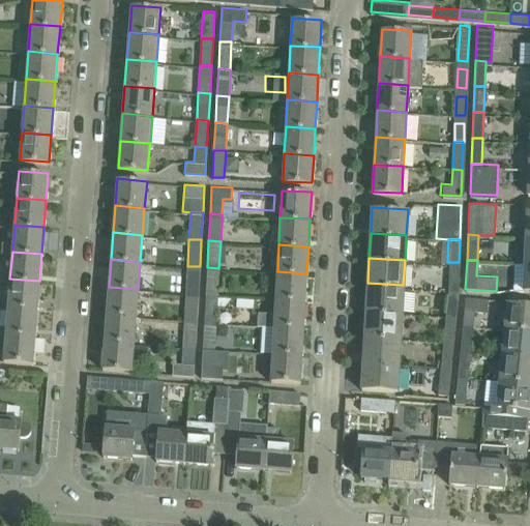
[(457,288),(459,262),(447,262),(446,288),(457,288)]
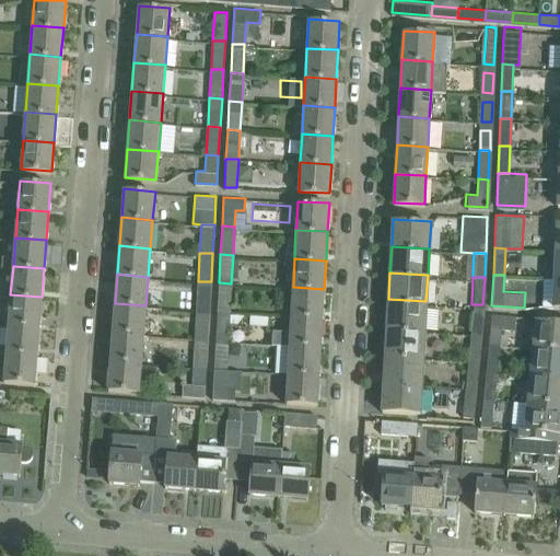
[(209,311),(211,281),(198,281),(197,310),(209,311)]
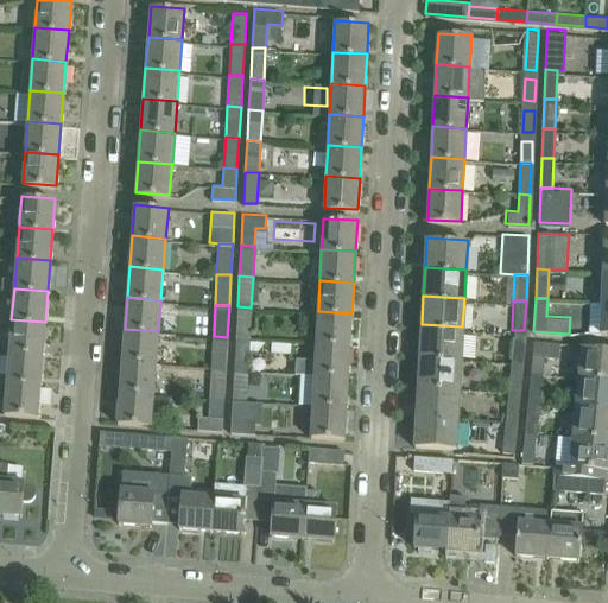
[(249,338),(251,308),(238,306),(235,337),(249,338)]
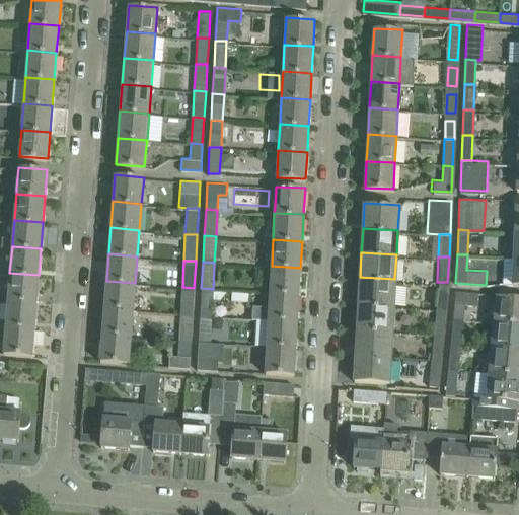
[(299,294),(300,268),(272,266),(270,292),(299,294)]
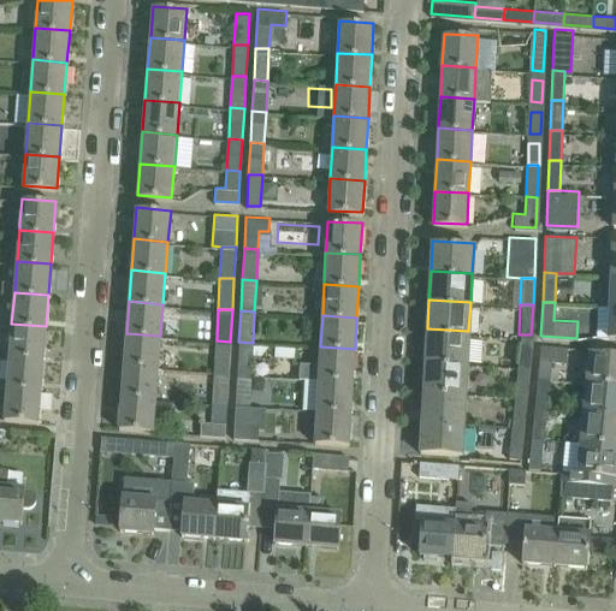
[(43,357),(46,326),(11,324),(9,355),(43,357)]
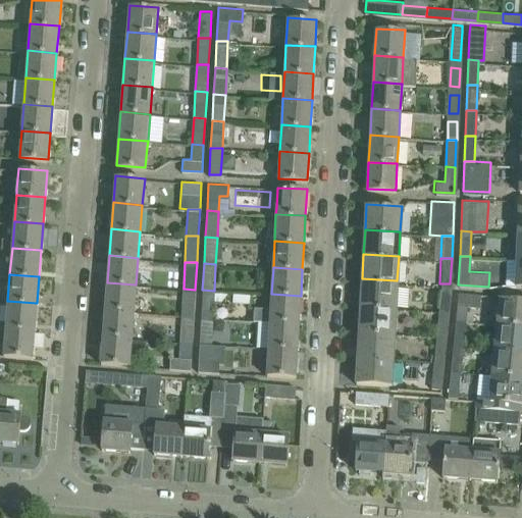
[(396,306),(397,280),(362,278),(361,304),(396,306)]
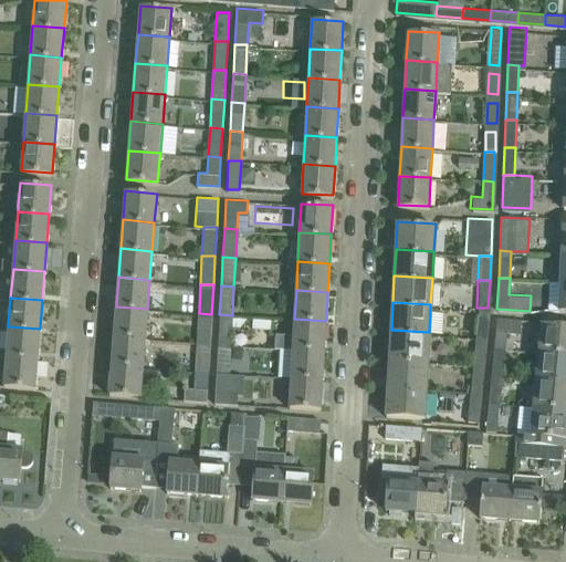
[(145,337),(147,309),(116,306),(114,335),(145,337)]
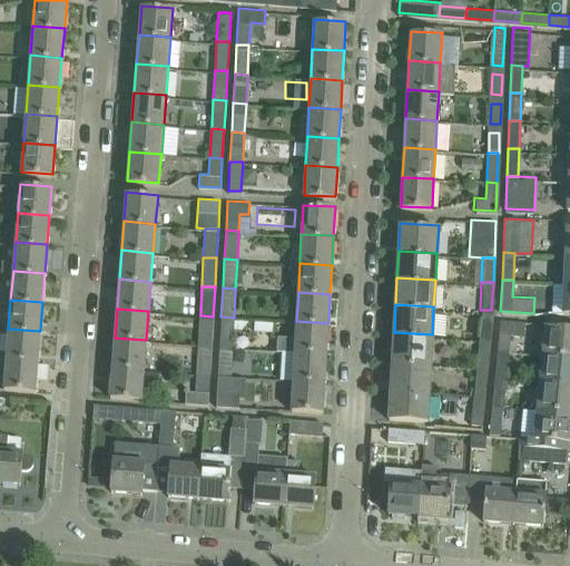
[(489,339),(491,310),(480,310),(478,338),(489,339)]
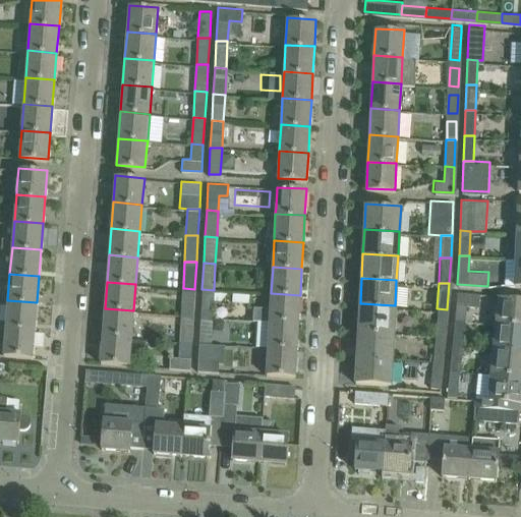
[(193,316),(194,289),(183,288),(181,314),(193,316)]
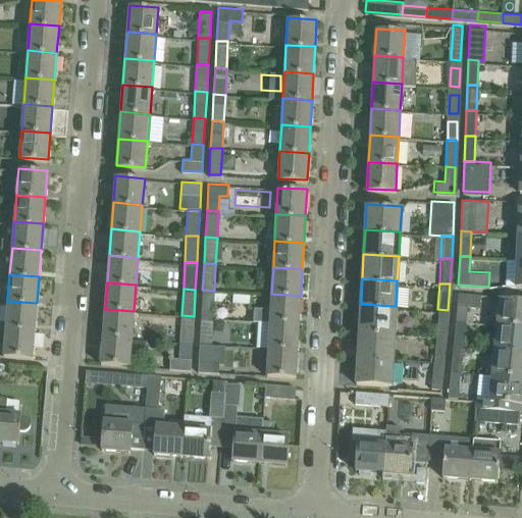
[(212,317),(214,291),(202,290),(201,316),(212,317)]
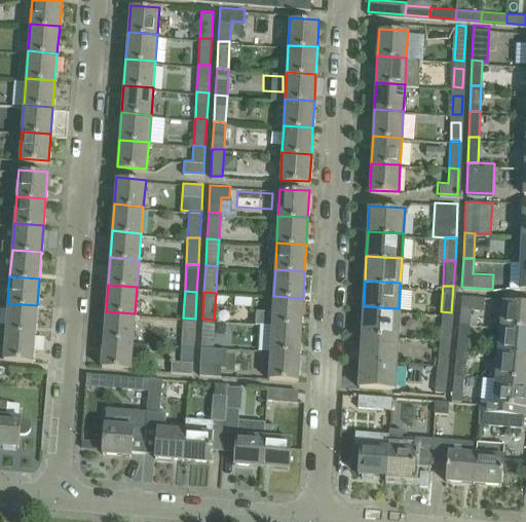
[(460,294),(460,296),(457,322),(467,323),(470,307),(482,308),(483,295),(460,294)]
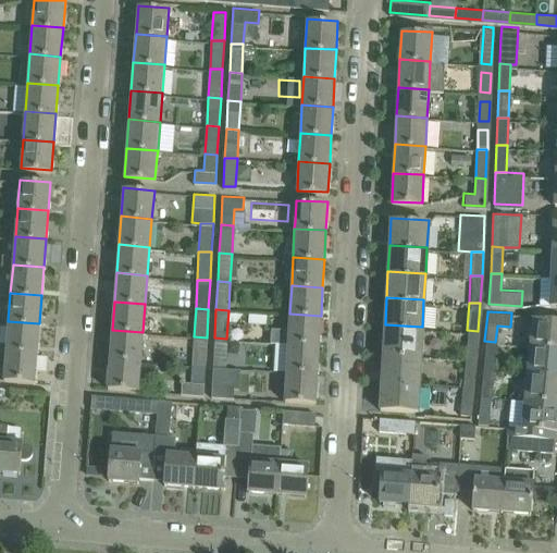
[(319,344),(321,316),(289,314),(288,329),(271,328),(270,341),(288,342),(319,344)]
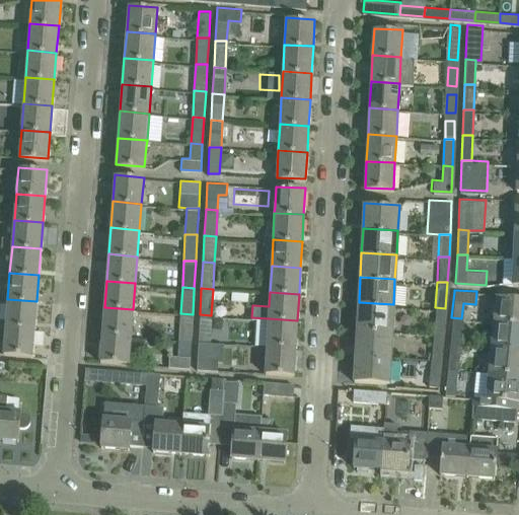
[(518,323),(518,298),(496,296),(494,321),(518,323)]
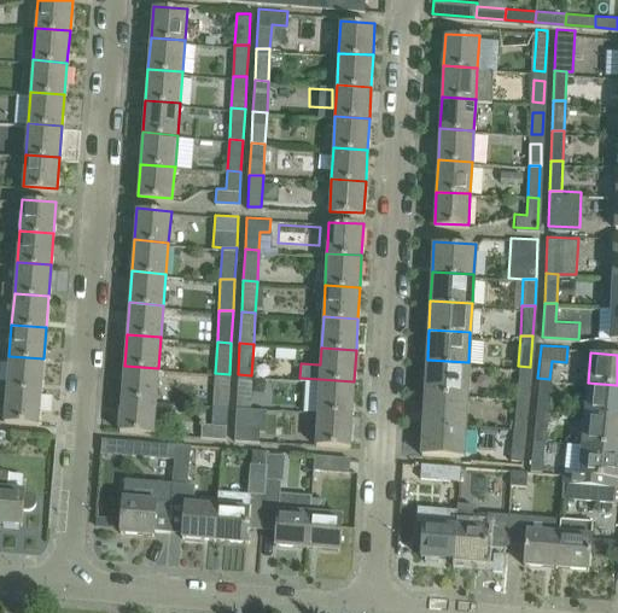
[(41,391),(44,358),(9,356),(6,387),(41,391)]
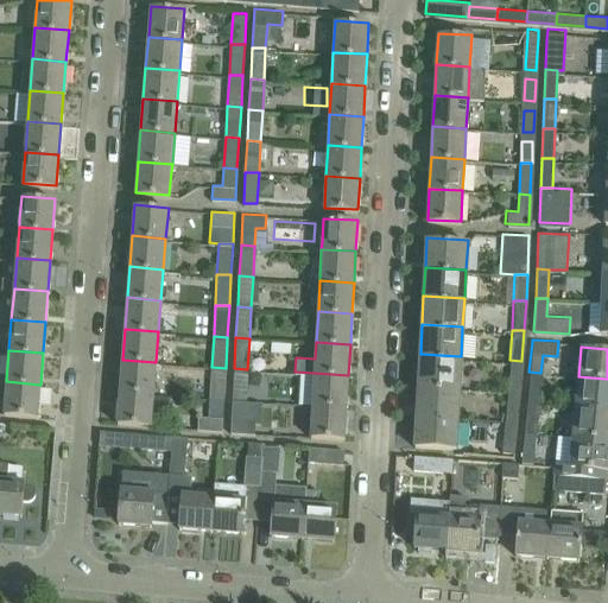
[(458,386),(461,356),(420,354),(418,383),(458,386)]
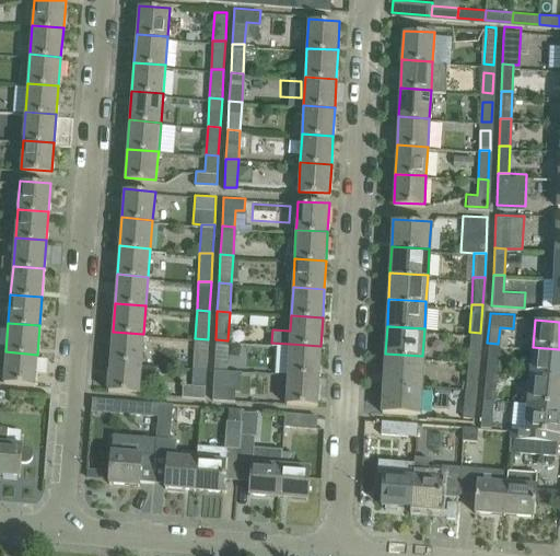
[(141,362),(143,334),(113,332),(111,360),(141,362)]
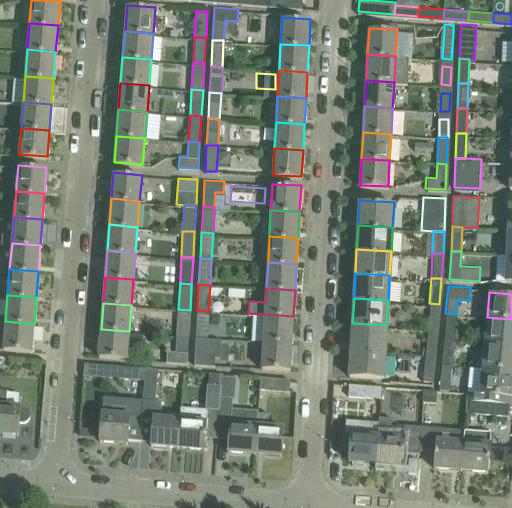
[(437,328),(439,304),(429,303),(427,327),(437,328)]
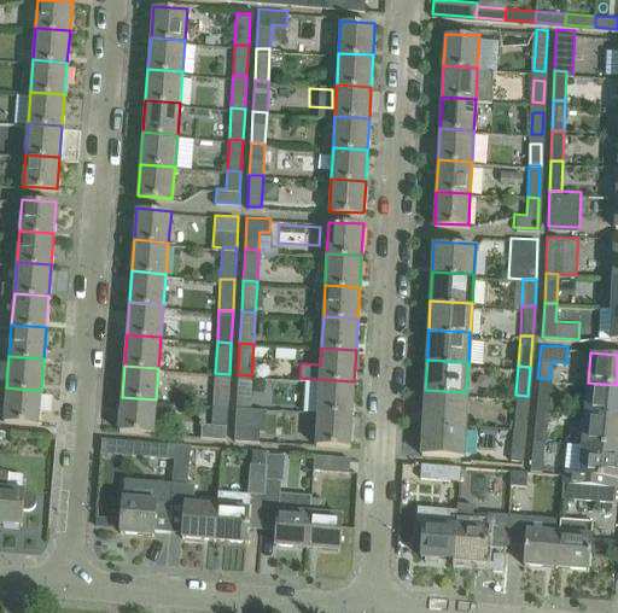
[(227,406),(229,374),(215,373),(214,404),(227,406)]
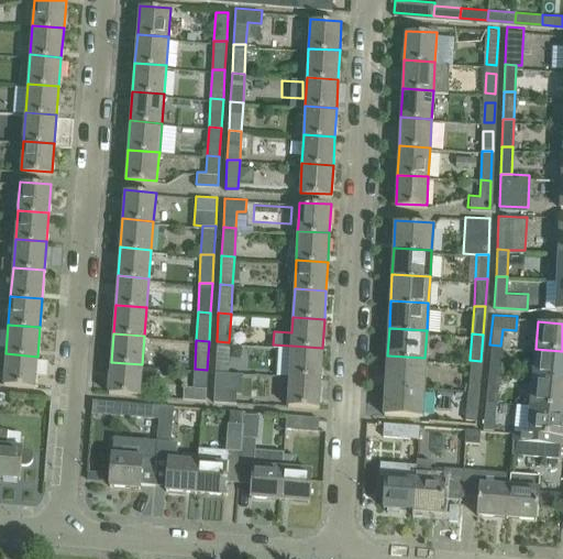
[(228,371),(229,342),(217,341),(214,371),(228,371)]
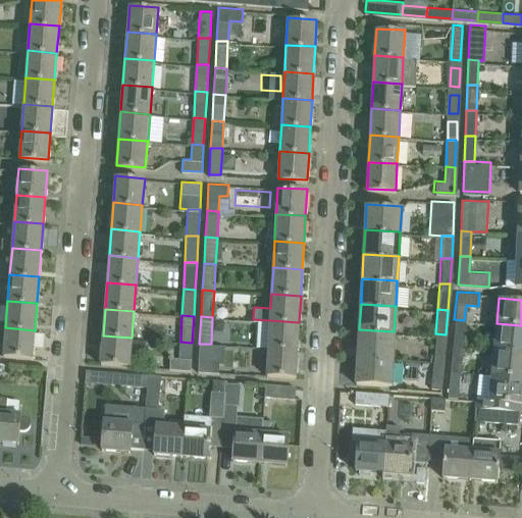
[(462,346),(464,320),(454,319),(452,345),(462,346)]
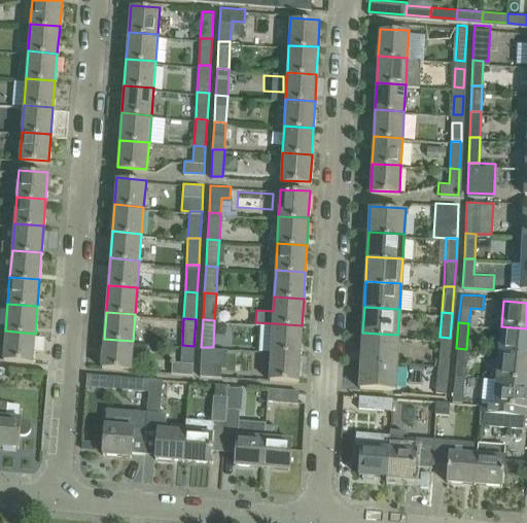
[(301,352),(302,325),(273,323),(271,350),(301,352)]
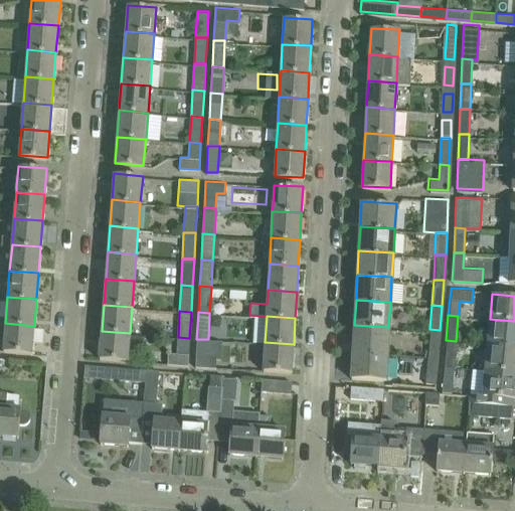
[(514,347),(514,321),(490,319),(488,344),(514,347)]
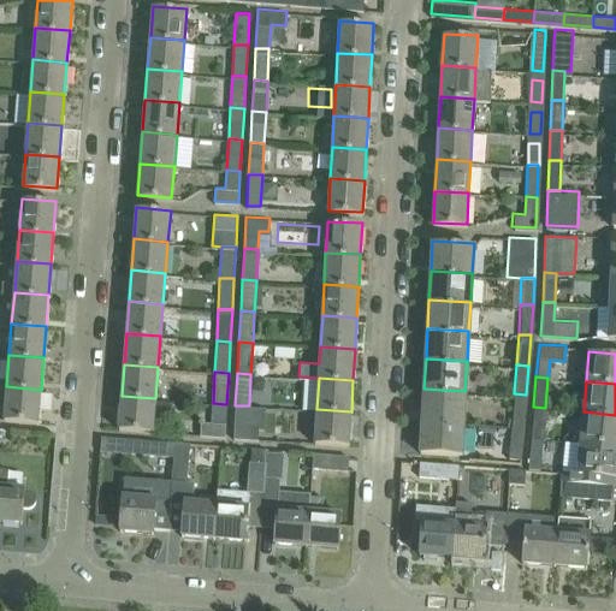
[(39,421),(41,390),(6,386),(4,417),(39,421)]
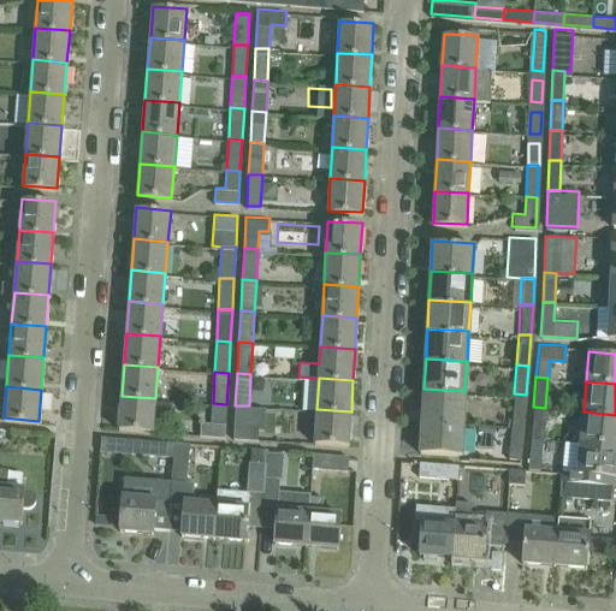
[(463,421),(465,391),(424,389),(422,419),(463,421)]
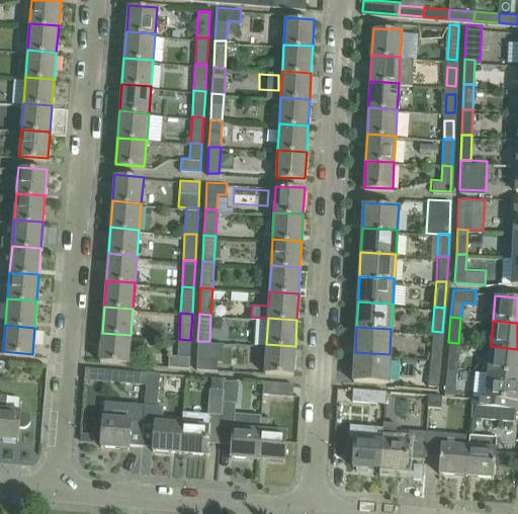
[(440,357),(442,332),(432,331),(429,356),(440,357)]
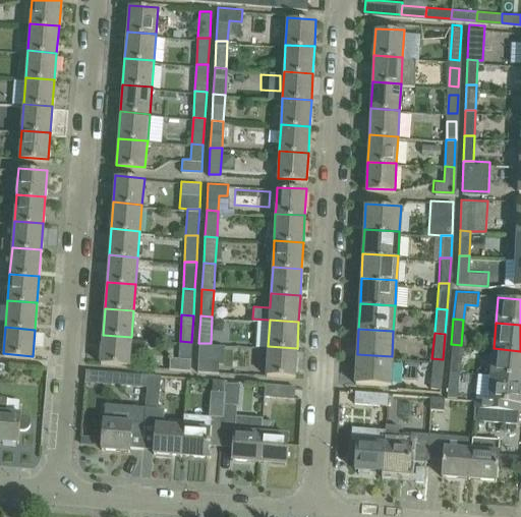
[(129,363),(131,343),(131,337),(103,335),(100,361),(129,363)]
